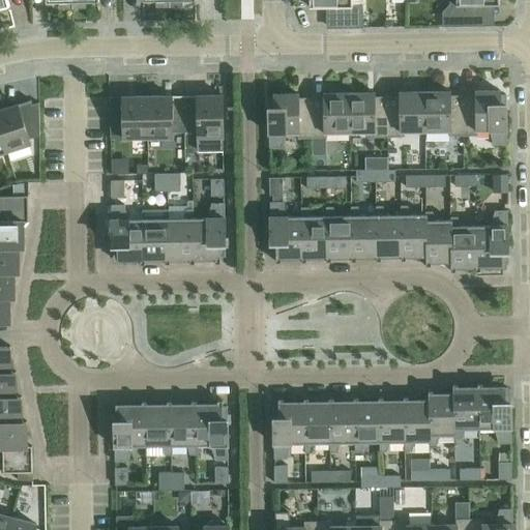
[(0,0),(0,8),(9,6),(7,0),(0,0)]
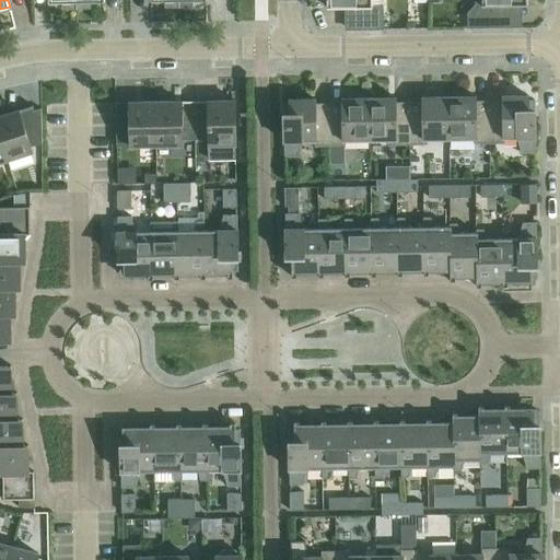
[(77,9),(76,0),(47,0),(48,3),(62,2),(62,9),(77,9)]
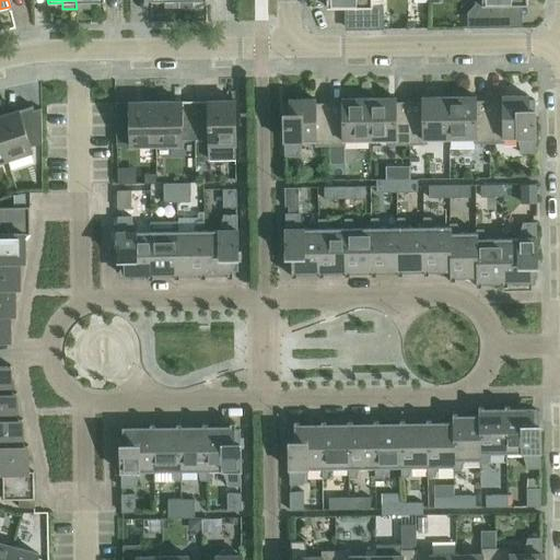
[(76,0),(77,9),(91,9),(90,2),(104,2),(104,0),(76,0)]
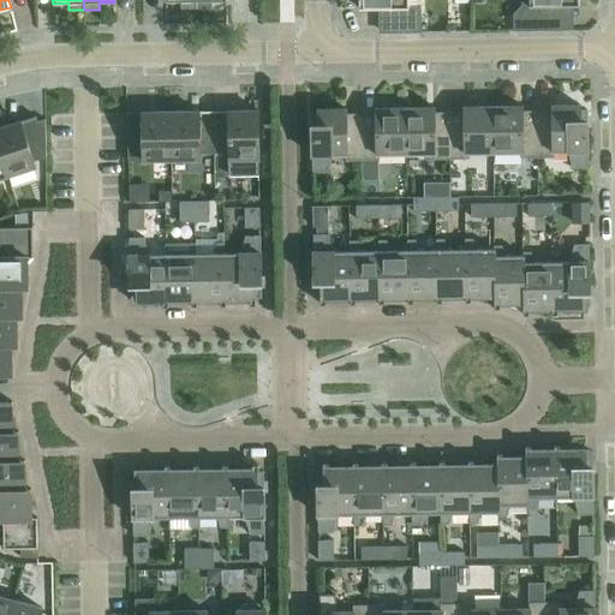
[(407,0),(358,0),(359,9),(383,9),(383,24),(421,23),(421,6),(408,6),(407,0)]
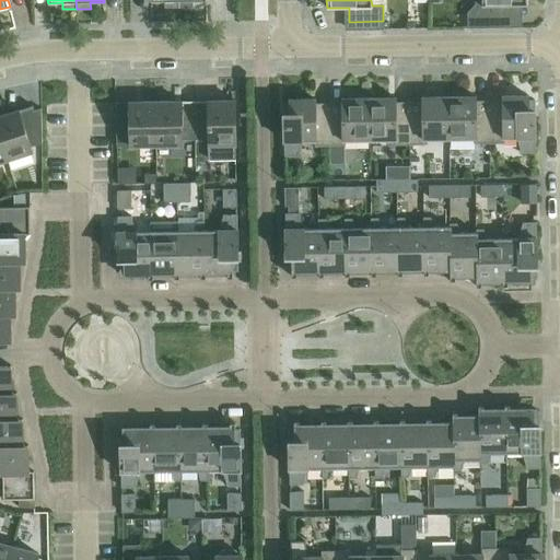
[(475,0),(475,4),(466,13),(466,28),(505,28),(504,6),(527,6),(526,0),(475,0)]
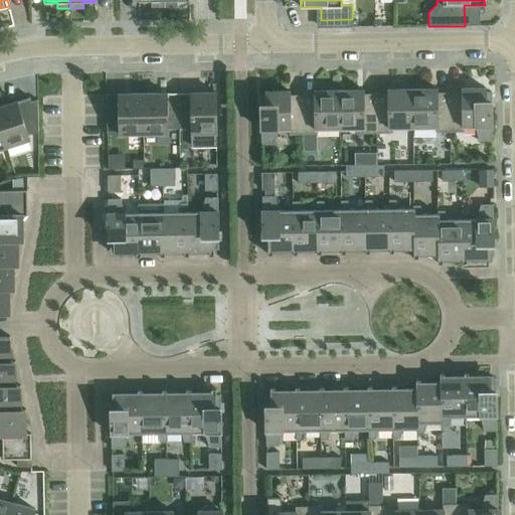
[(462,93),(450,93),(451,133),(464,132),(464,127),(475,127),(479,141),(492,141),(491,92),(486,92),(486,89),(462,89),(462,93)]
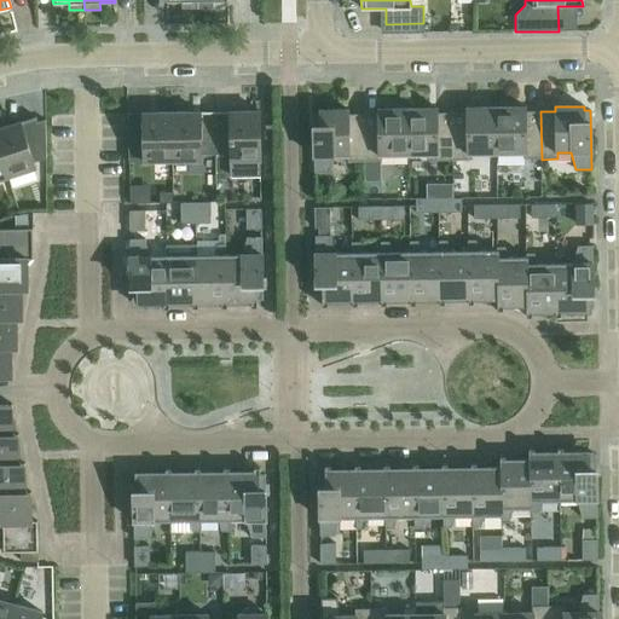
[(466,113),(452,113),(452,161),(469,161),(469,154),(497,154),(496,108),(466,108),(466,113)]
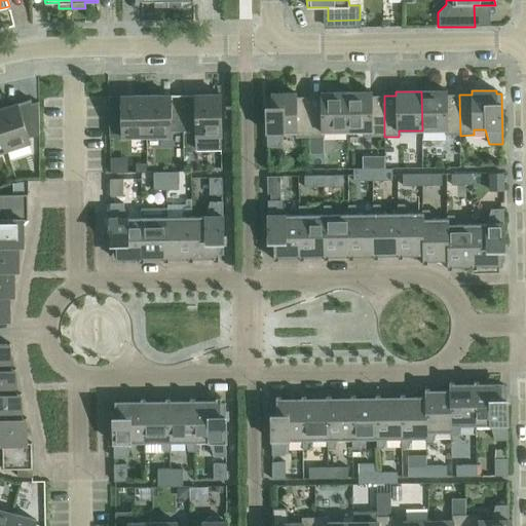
[(447,91),(421,91),(422,130),(446,130),(446,136),(460,136),(459,95),(447,95),(447,91)]
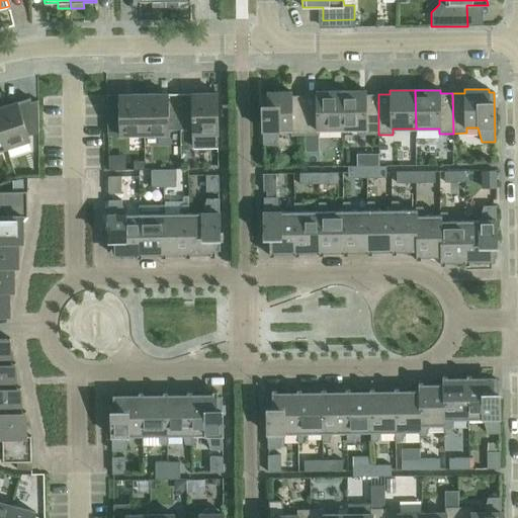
[(342,130),(341,91),(316,92),(316,95),(304,95),(305,136),(319,136),(319,130),(342,130)]
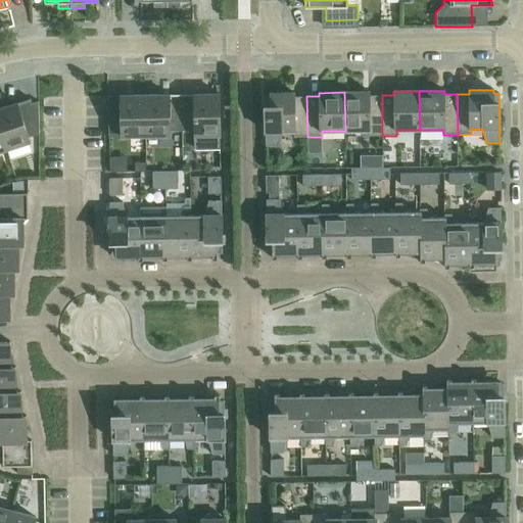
[(382,136),(382,95),(370,95),(370,92),(344,92),(345,131),(369,131),(369,136),(382,136)]
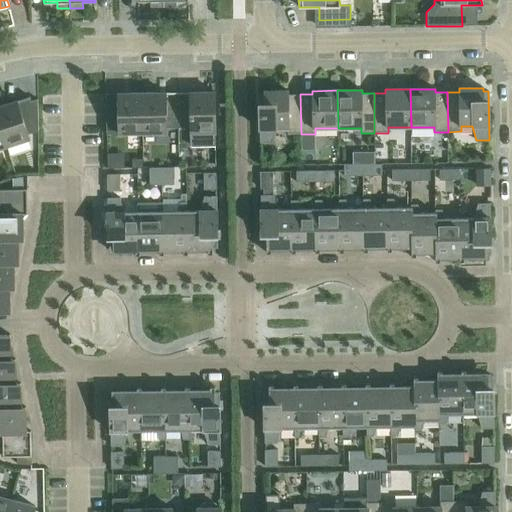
[(264,95),(259,95),(260,144),(273,143),(276,129),(287,129),(288,134),(301,134),(300,94),(289,95),(288,91),(264,91),(264,95)]
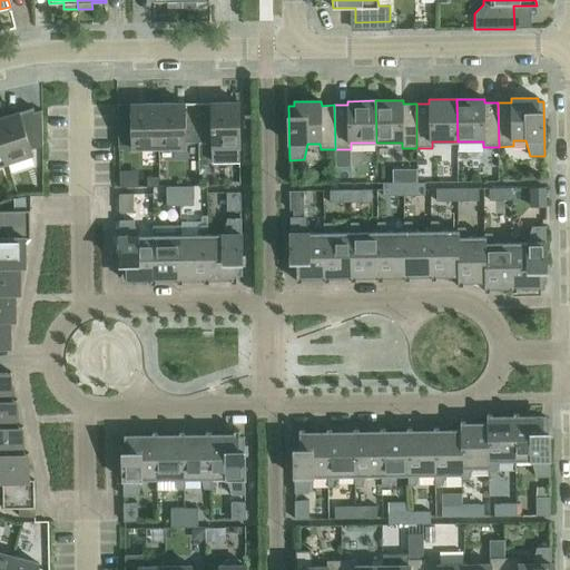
[(239,102),(198,104),(199,143),(213,143),(213,163),(239,163),(238,104),(239,104),(239,102)]
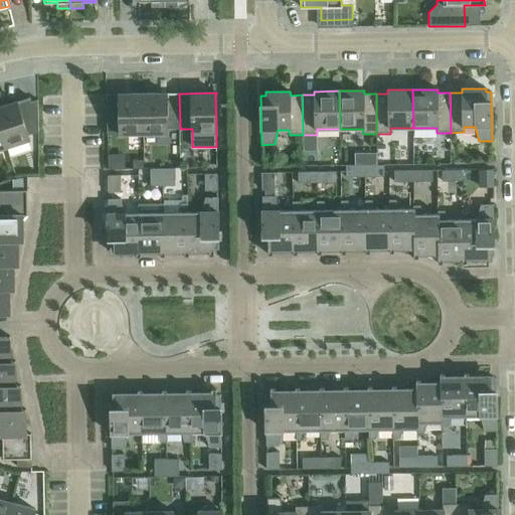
[(143,94),(107,95),(106,95),(106,96),(107,96),(107,130),(120,130),(120,135),(143,134),(143,94)]
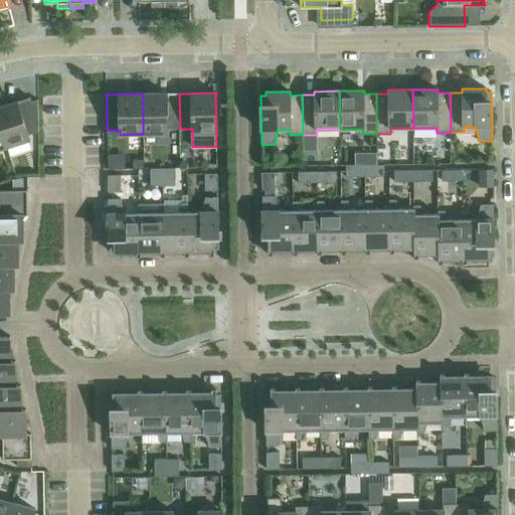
[(179,94),(143,94),(143,134),(167,134),(167,129),(180,129),(179,94)]
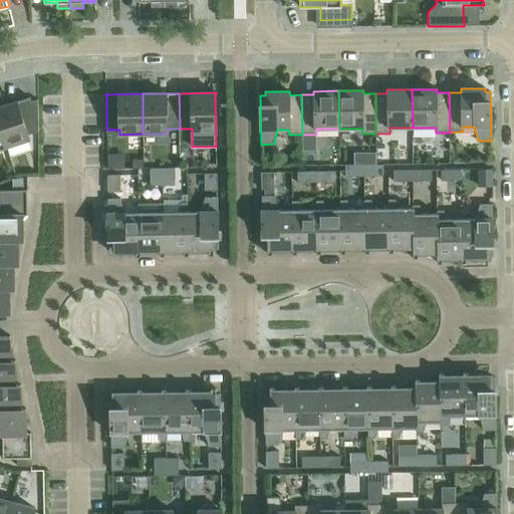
[(30,97),(0,106),(0,125),(7,147),(29,140),(28,135),(38,132),(38,100),(38,99),(31,101),(30,97)]
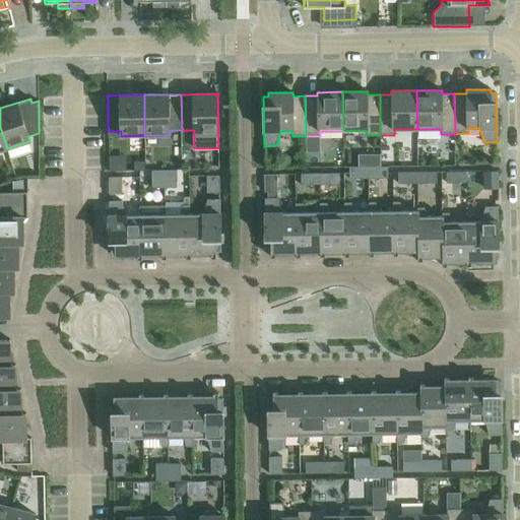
[(388,167),(369,168),(369,179),(388,178),(388,167)]
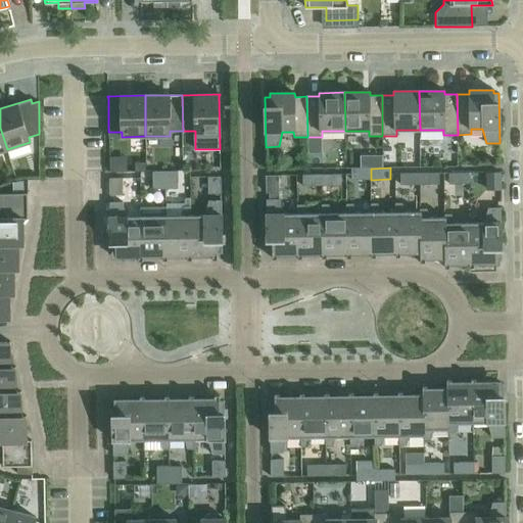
[(371,180),(371,169),(351,169),(351,180),(371,180)]
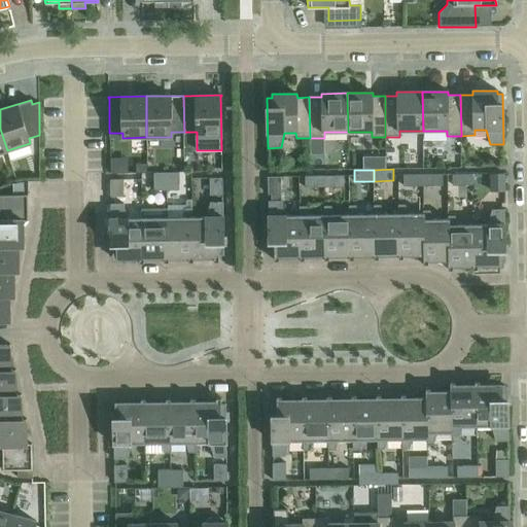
[(179,172),(166,173),(167,190),(179,190),(179,172)]
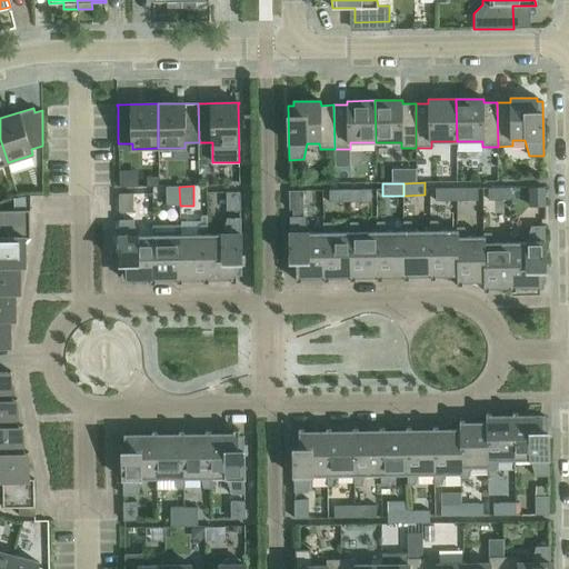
[(180,206),(179,187),(166,187),(166,206),(180,206)]
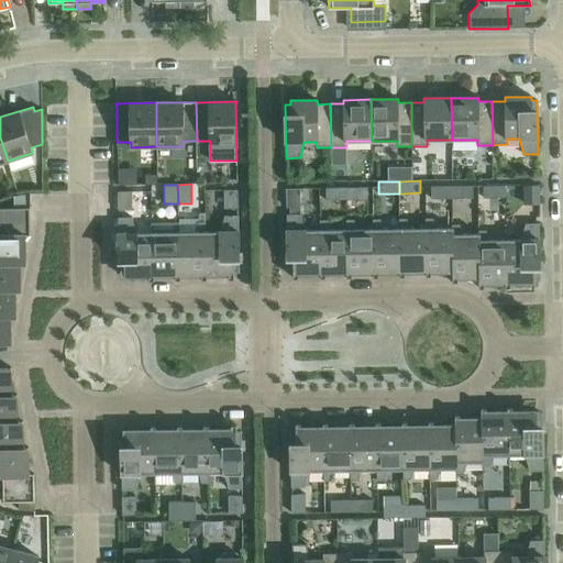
[(539,203),(539,185),(525,186),(525,203),(539,203)]
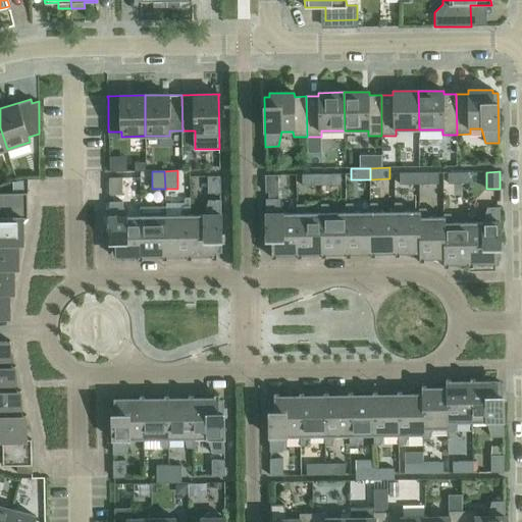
[(419,185),(419,172),(400,173),(400,185),(419,185)]
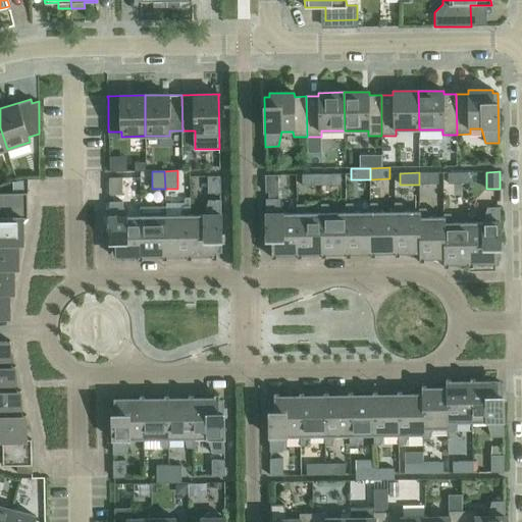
[(419,172),(419,185),(438,184),(438,172),(419,172)]
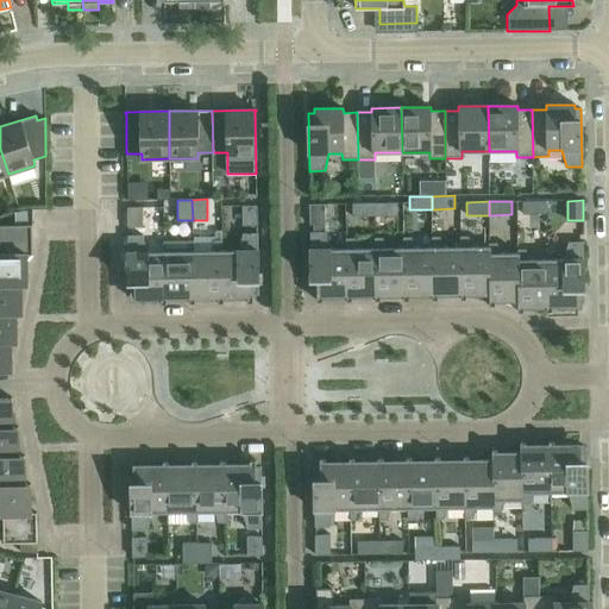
[(522,201),(522,214),(546,214),(546,201),(522,201)]
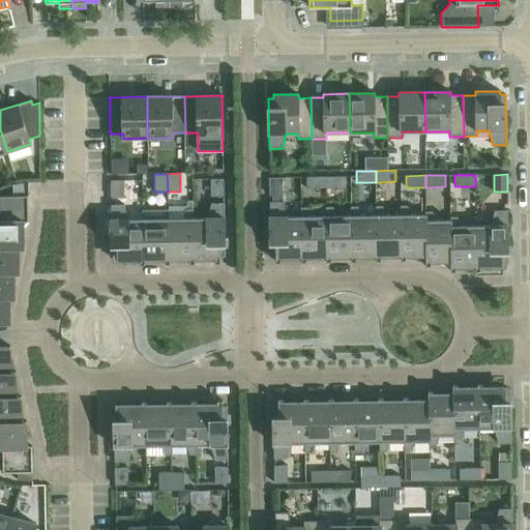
[(326,188),(326,177),(306,177),(306,188),(326,188)]
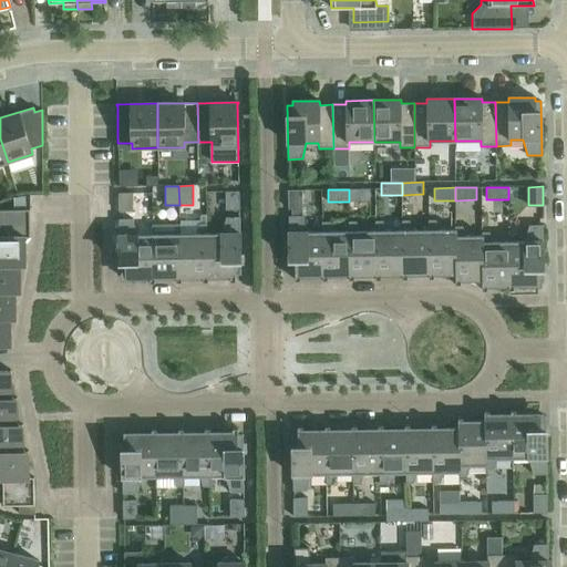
[(349,189),(349,202),(370,202),(370,189),(349,189)]
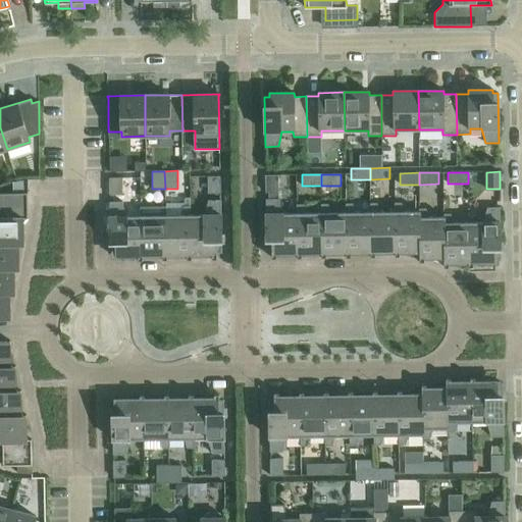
[(278,175),(265,175),(265,193),(278,193),(278,175)]
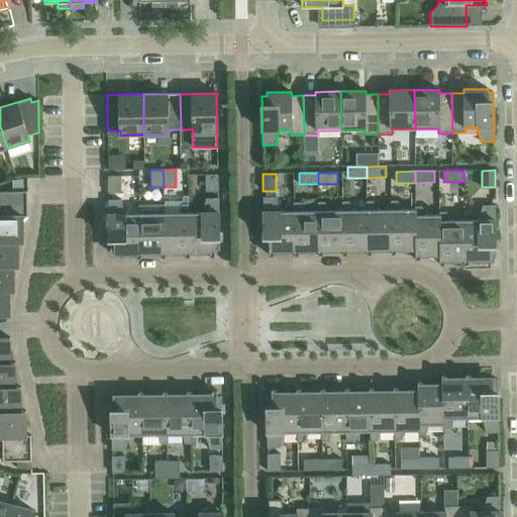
[(206,192),(219,191),(218,175),(205,175),(206,192)]
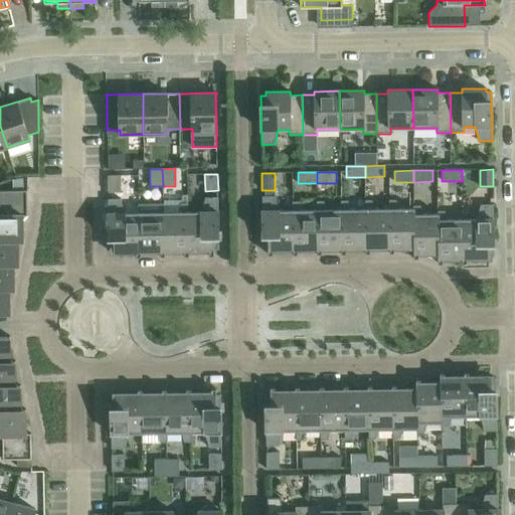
[(121,192),(121,175),(108,175),(108,192),(121,192)]
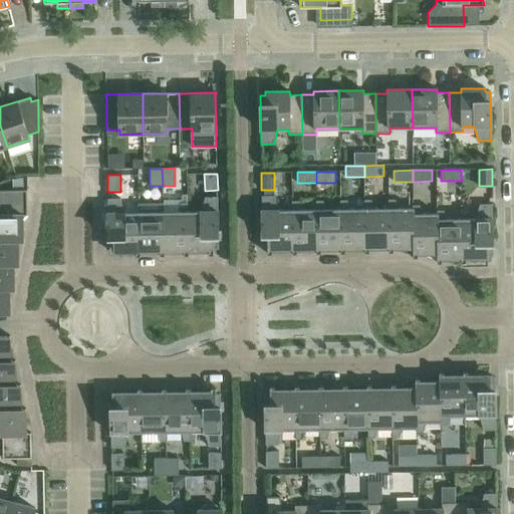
[(0,239),(18,239),(18,240),(23,240),(22,216),(27,216),(27,190),(0,190),(0,239)]
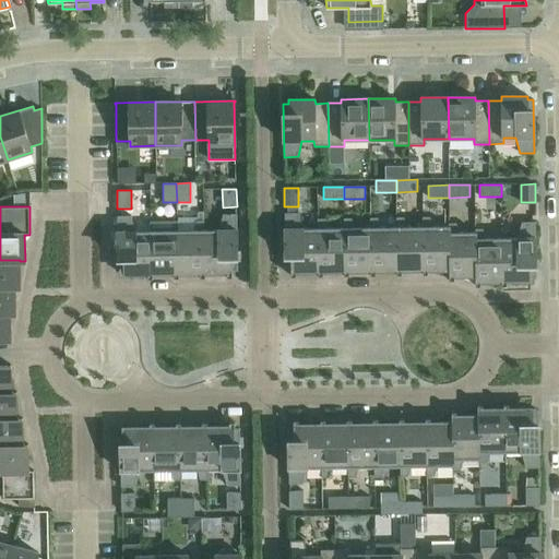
[(318,228),(302,228),(298,213),(285,213),(285,271),(290,271),(292,276),(319,276),(318,228)]
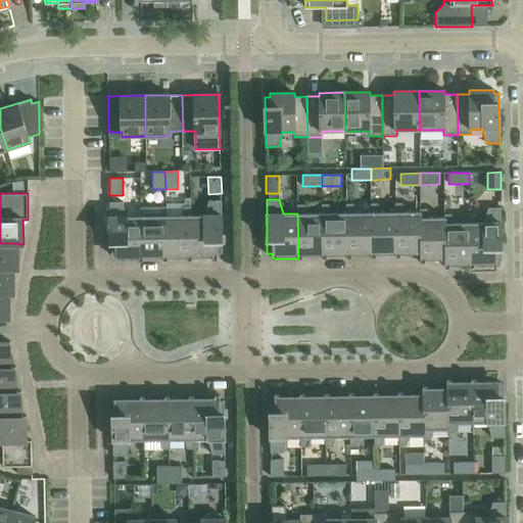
[(204,216),(191,216),(190,216),(191,259),(217,259),(217,253),(222,253),(222,200),(208,200),(204,216)]
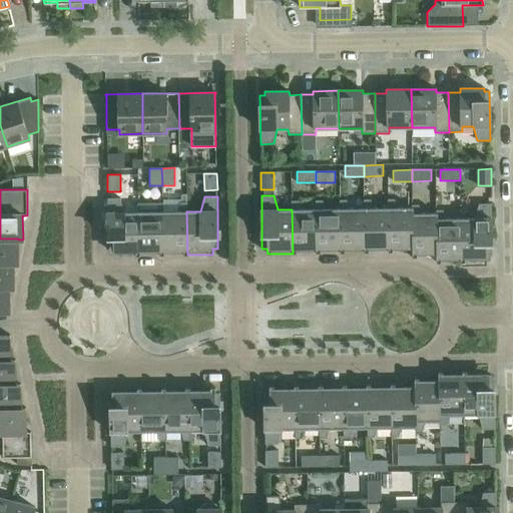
[(139,255),(138,212),(124,212),(120,198),(107,198),(108,250),(135,250),(135,255),(139,255)]
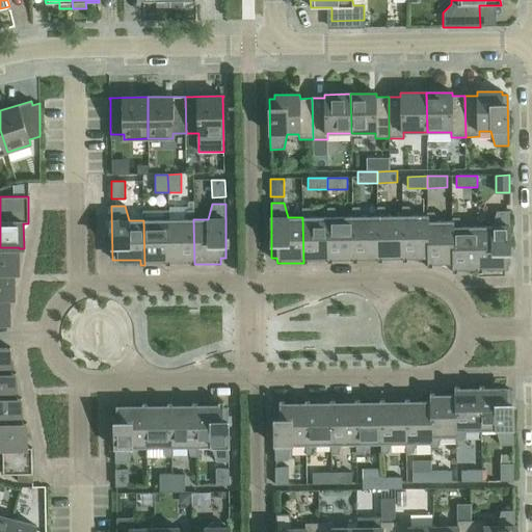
[(377,216),(362,216),(360,207),(352,208),(352,216),(353,216),(353,262),(378,261),(377,216)]
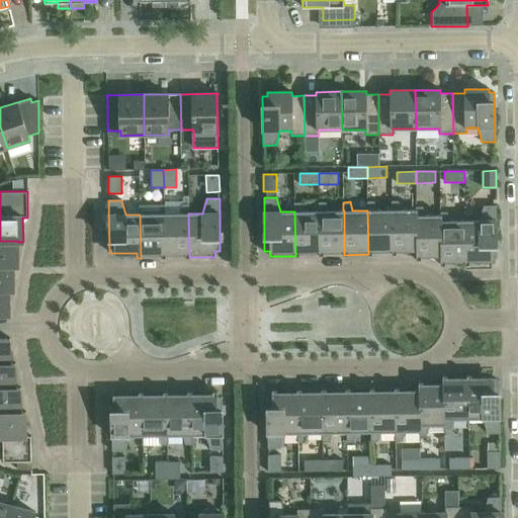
[(392,210),(376,210),(374,201),(367,201),(367,210),(368,254),(393,254),(392,210)]
